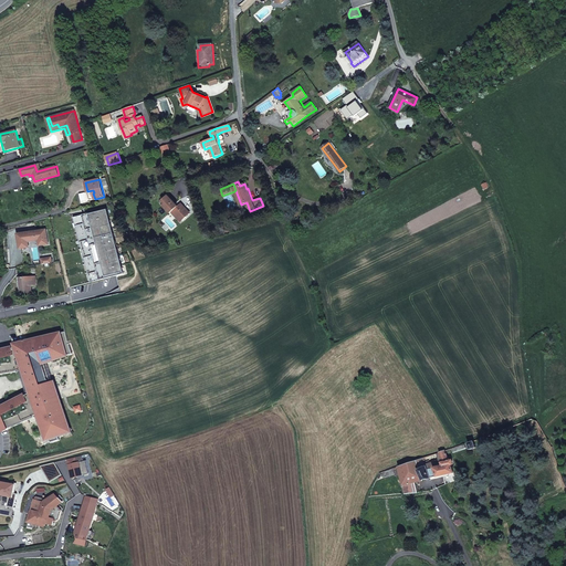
[(174,205),(161,196),(157,201),(160,205),(158,207),(167,212),(169,210),(180,218),(184,212),(181,210),(184,207),(177,201),(174,205)]
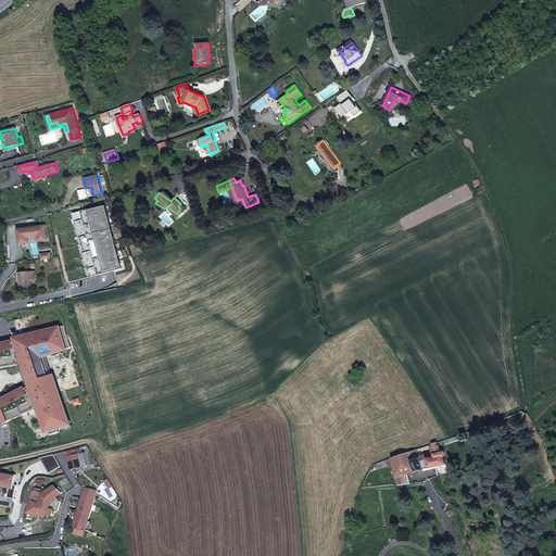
[(74,213),(91,277),(112,272),(122,268),(104,205),(74,213)]
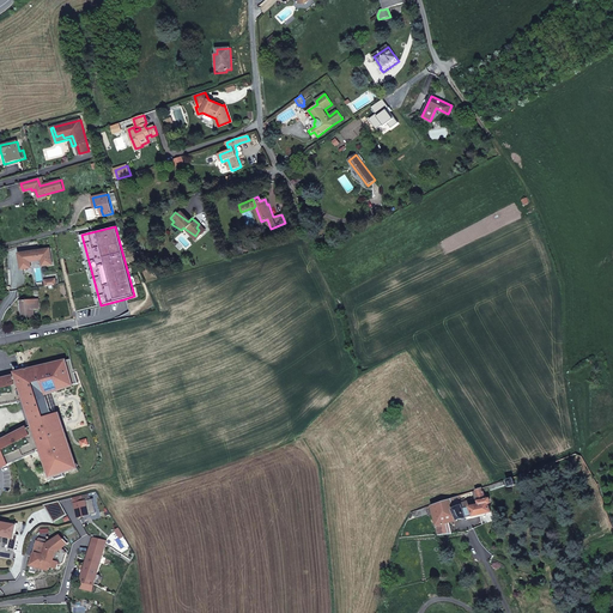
[(195,236),(183,228),(181,230),(193,240),(195,236)]
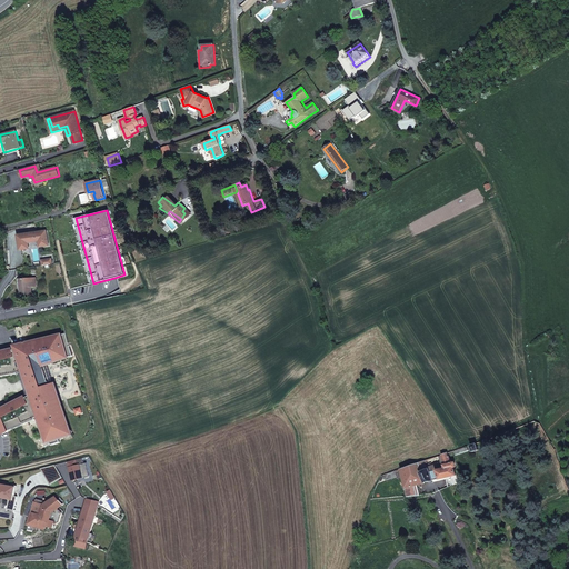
[(18,236),(20,250),(22,250),(23,256),(30,255),(29,247),(39,245),(40,247),(49,246),(47,231),(18,236)]
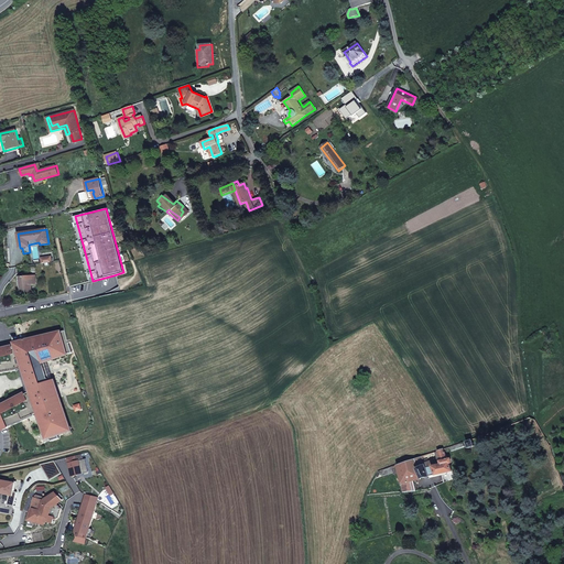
[(35,275),(19,277),(21,293),(32,292),(32,284),(36,284),(35,275)]
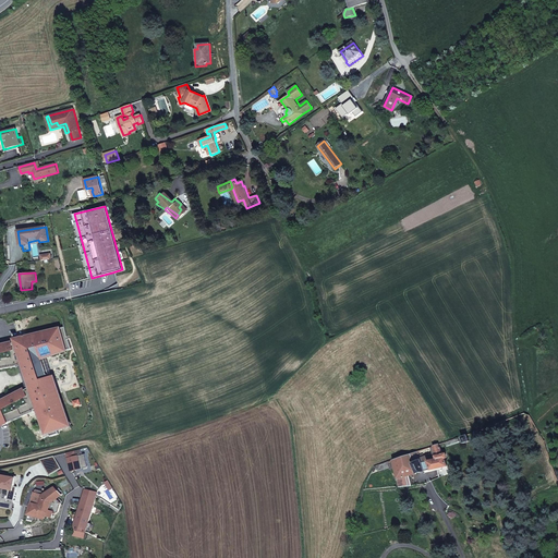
[(0,368),(21,365),(24,365),(31,387),(28,388),(16,395),(16,393),(0,401),(0,419),(2,426),(11,422),(11,421),(39,409),(51,437),(60,434),(59,431),(63,428),(62,426),(70,423),(59,390),(53,391),(49,377),(43,359),(71,349),(64,327),(27,336),(21,319),(16,322),(23,340),(16,342),(13,343),(13,342),(2,344),(3,347),(0,347),(0,368)]
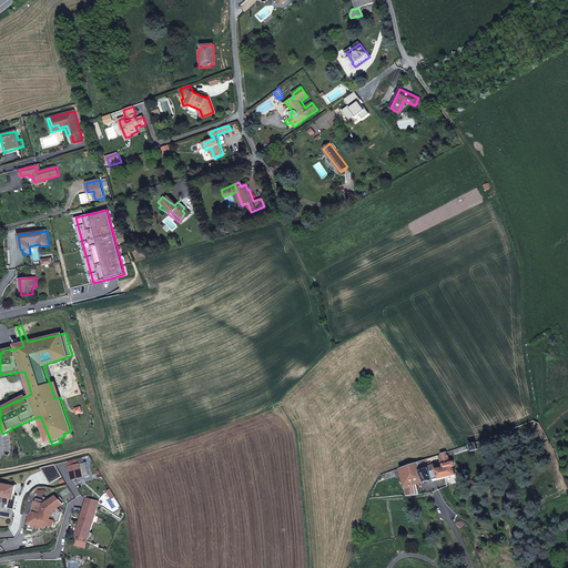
[(20,344),(16,345),(17,348),(23,346),(17,327),(14,327),(20,344)]
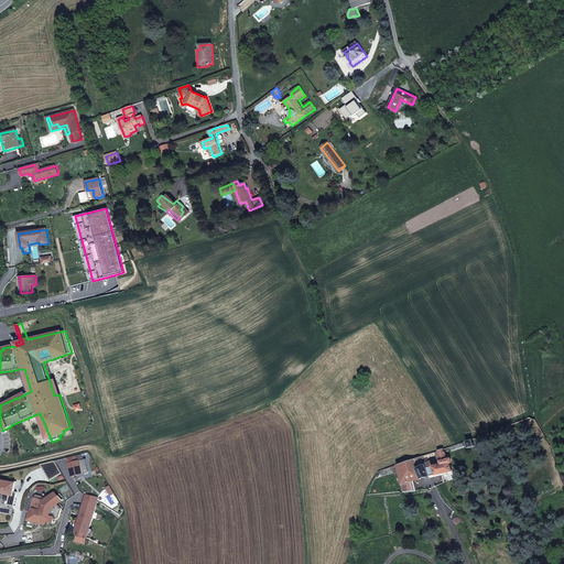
[(24,369),(21,369),(29,392),(31,391),(24,369)]
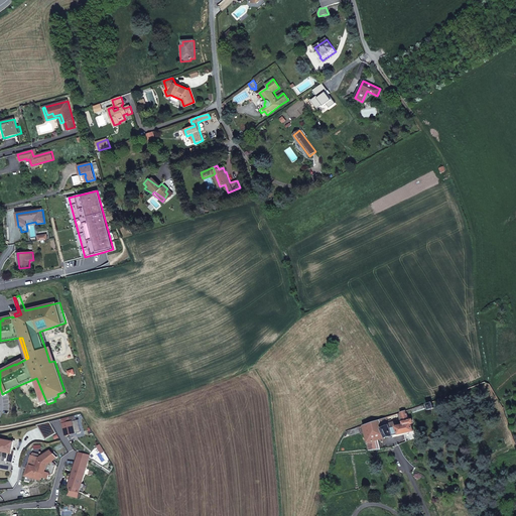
[(49,348),(45,349),(49,362),(54,361),(49,348)]
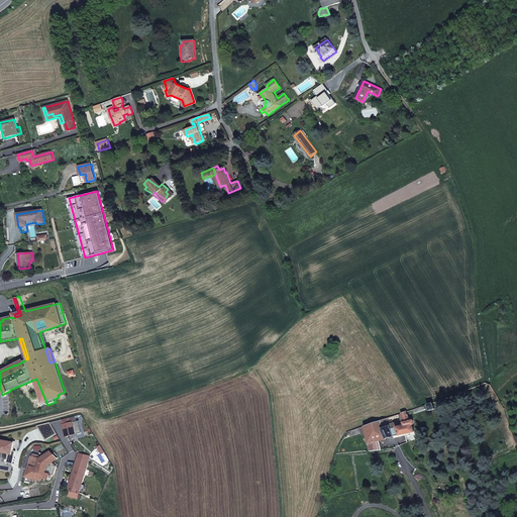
[(410,421),(407,412),(402,413),(404,420),(390,424),(388,418),(381,420),(365,426),(369,443),(371,451),(382,450),(380,440),(405,433),(407,442),(417,437),(415,431),(412,424),(414,424),(413,420),(410,421)]
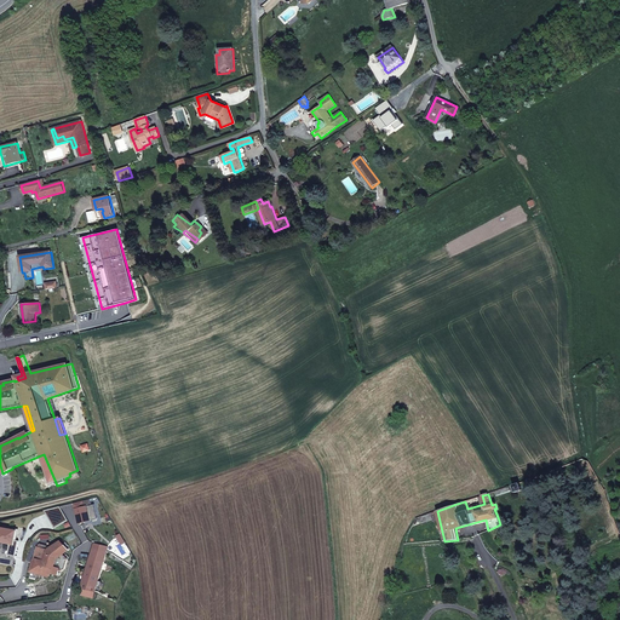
[(90,521),(98,518),(95,504),(84,507),(82,501),(74,503),(79,523),(87,521),(87,520),(90,518),(90,521)]
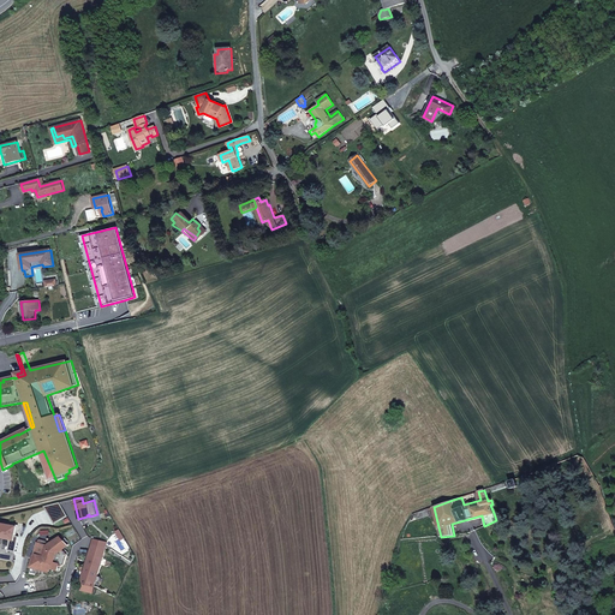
[(428,508),(416,513),(418,519),(429,515),(428,508)]
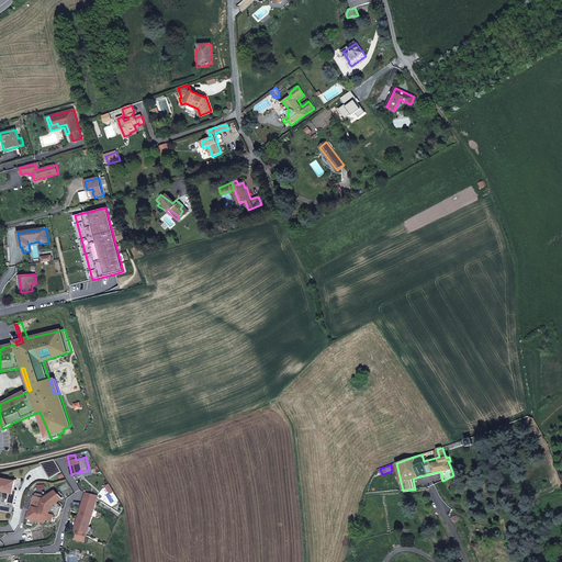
[(13,490),(15,481),(0,478),(0,491),(9,493),(8,504),(14,505),(18,491),(13,490)]
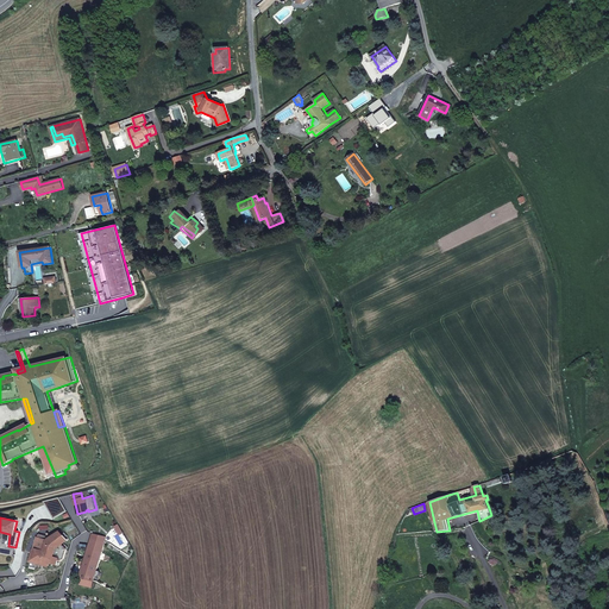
[(68,540),(61,531),(60,528),(48,537),(39,534),(38,538),(37,537),(33,548),(36,550),(33,559),(50,564),(57,565),(58,560),(61,560),(64,559),(67,548),(62,544),(68,540)]
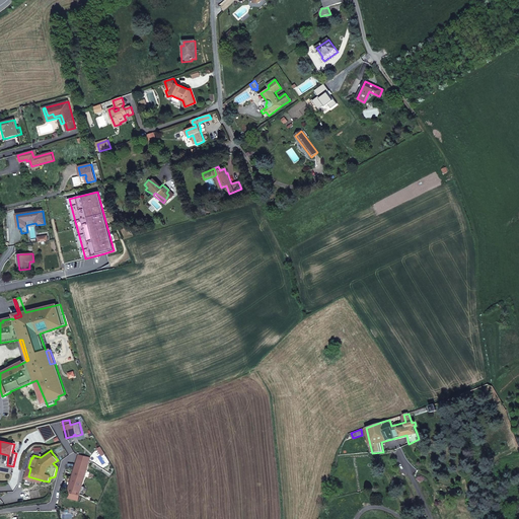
[(76,469),(69,493),(80,495),(89,462),(87,461),(78,459),(76,469)]
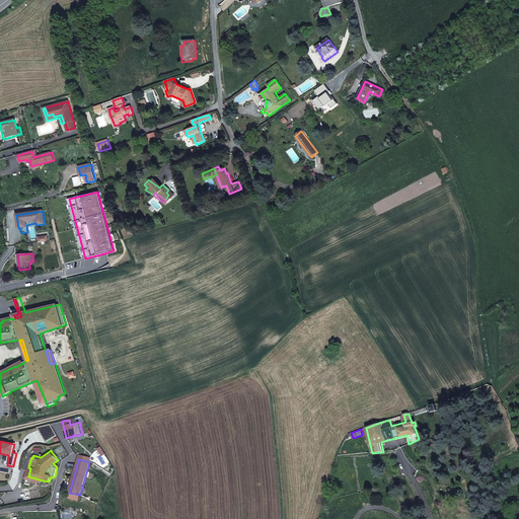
[(42,483),(43,480),(28,476),(30,468),(28,467),(26,478),(42,483)]
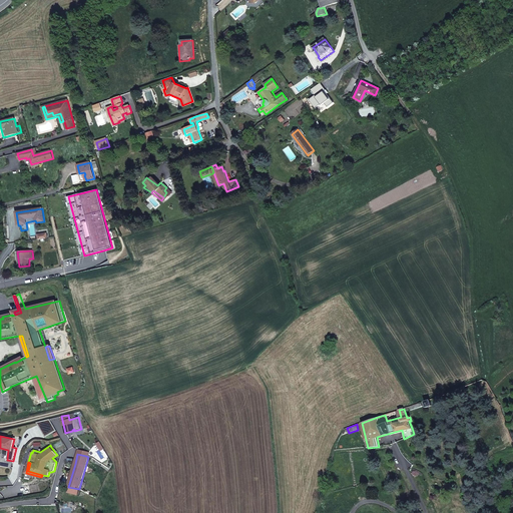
[(66,471),(62,485),(68,487),(75,464),(73,463),(70,472),(66,471)]
